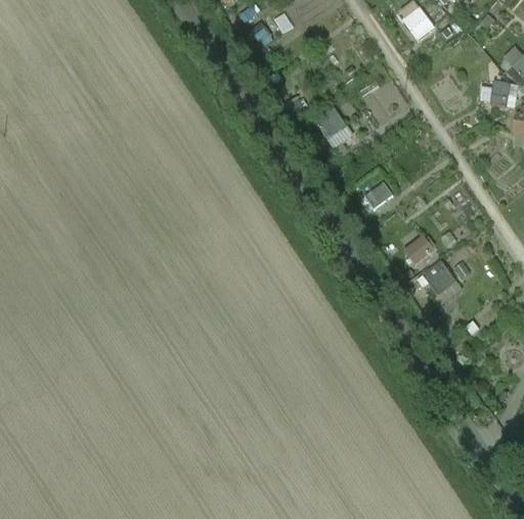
[(421,39),(438,25),(421,4),(403,18),(421,39)]
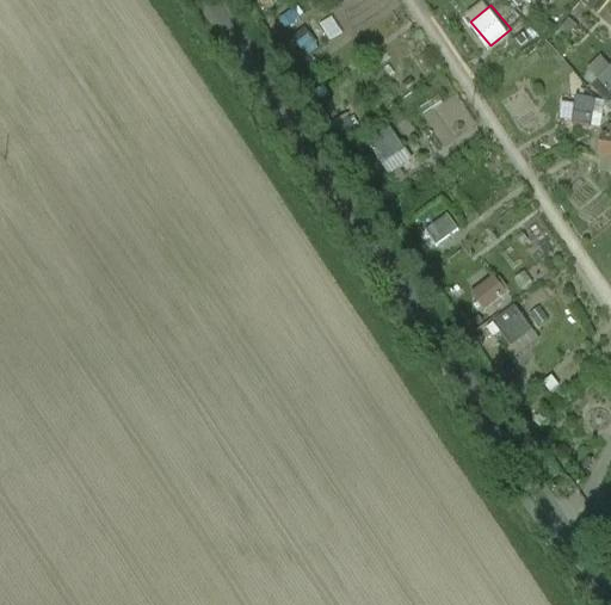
[(610,65),(610,63),(598,75),(610,90),(610,65)]
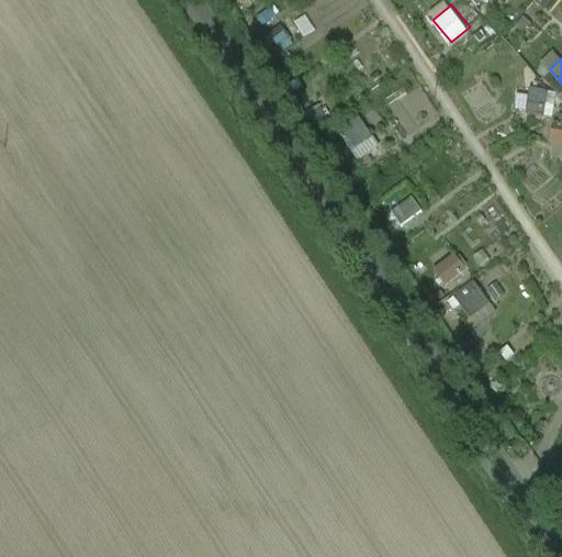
[(546,88),(529,86),(529,88),(530,88),(527,110),(526,110),(526,111),(542,113),(546,88)]
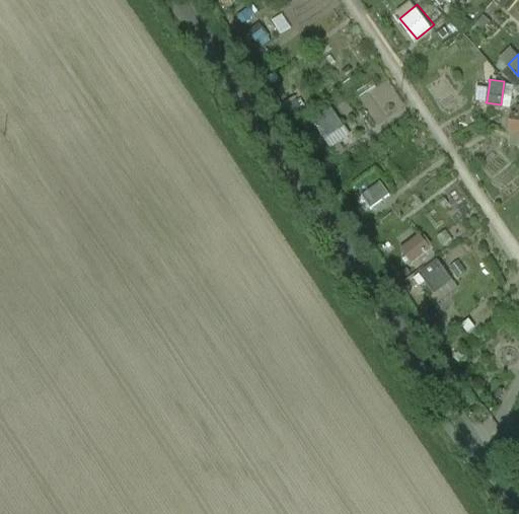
[(335,111),(315,124),(323,136),(324,135),(342,123),(343,123),(335,111)]
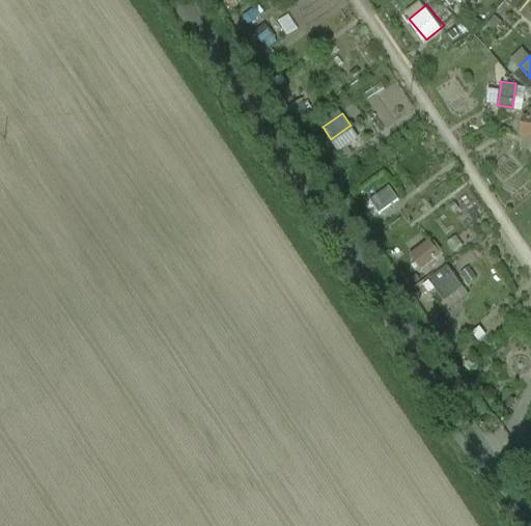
[(530,116),(523,116),(521,131),(523,132),(523,131),(530,132),(530,116)]
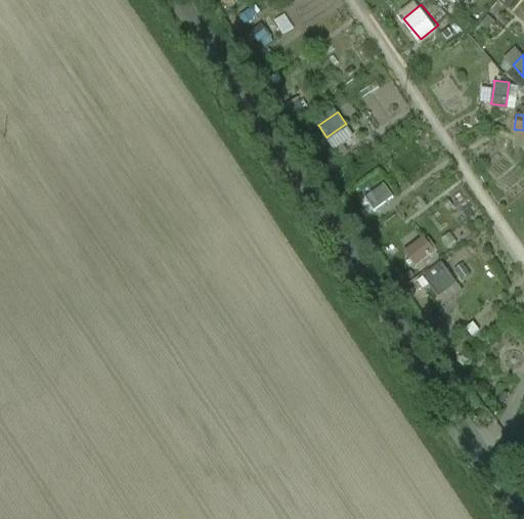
[(384,182),(364,196),(374,209),(375,208),(375,207),(391,195),(392,196),(393,195),(384,182)]
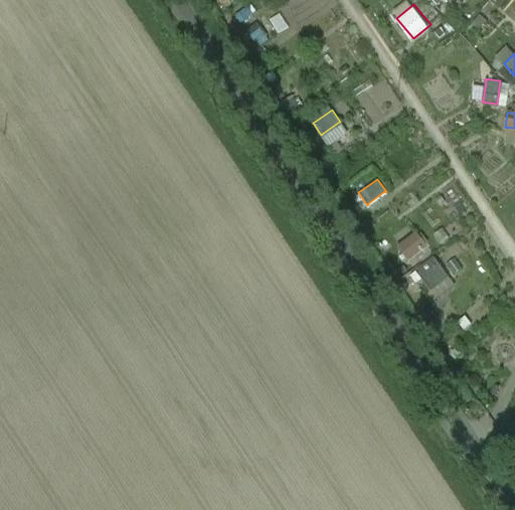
[(415,234),(399,246),(397,246),(406,259),(425,245),(416,233),(415,233),(415,234)]
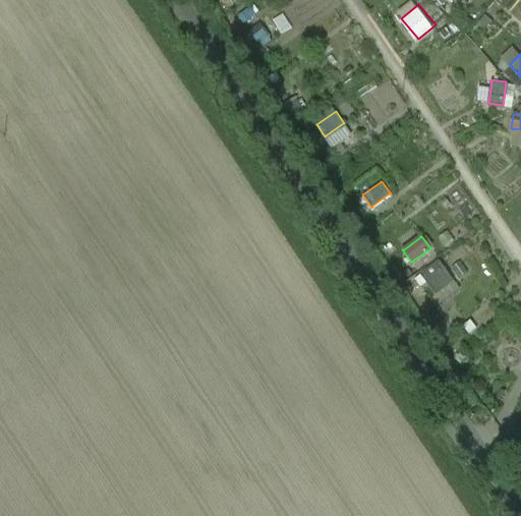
[(440,260),(420,274),(433,291),(435,291),(435,290),(451,278),(452,278),(453,278),(440,260)]
